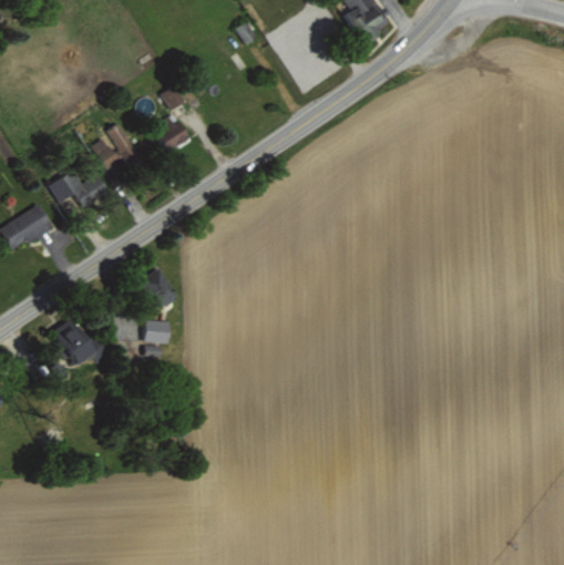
[(367,0),(344,0),(349,6),(339,13),(363,42),(371,36),(368,32),(383,20),(367,0)]
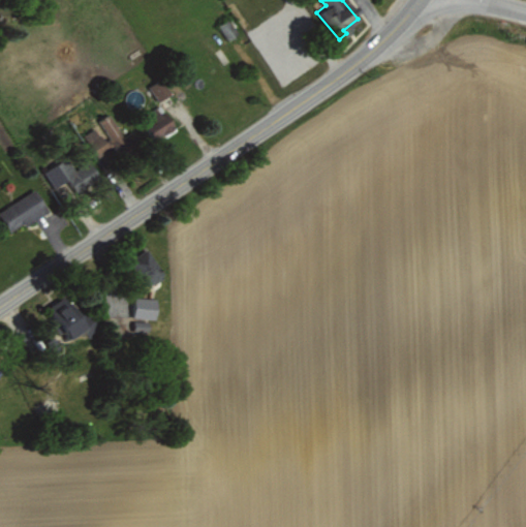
[(227,43),(238,37),(228,21),(218,27),(227,43)]
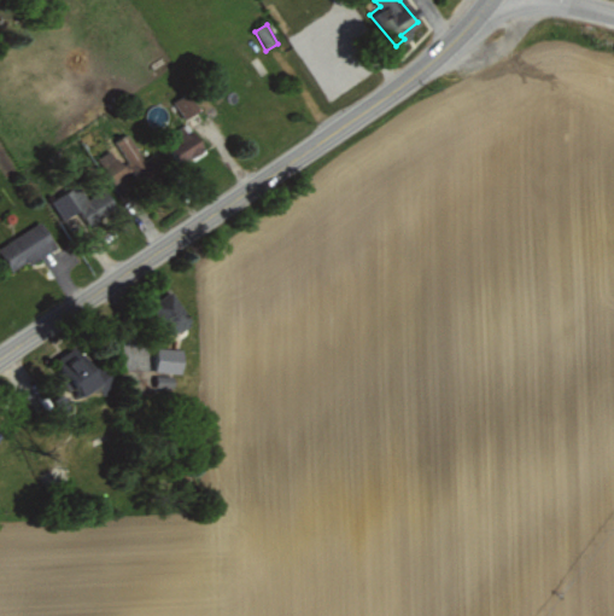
[(175,100),(185,120),(202,111),(192,93),(175,100)]
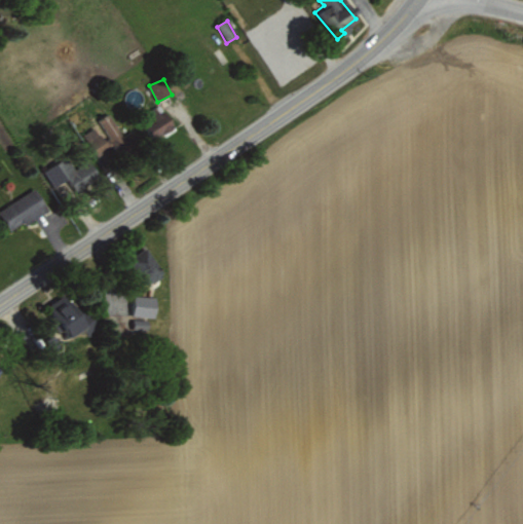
[(165,107),(142,119),(153,141),(177,128),(165,107)]
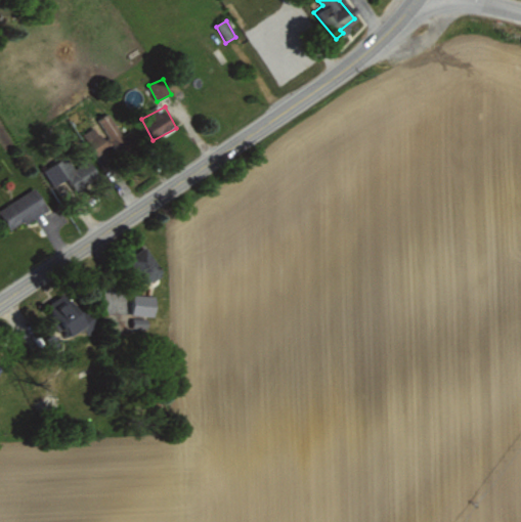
[(122,136),(111,114),(96,121),(99,128),(85,135),(96,157),(115,147),(118,151),(138,141),(133,131),(122,136)]
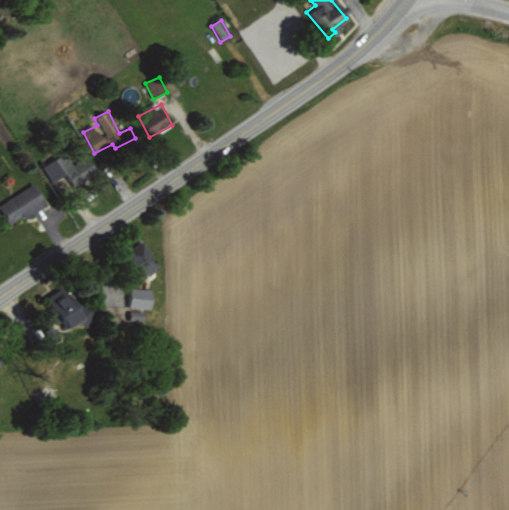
[(44,167),(53,183),(68,174),(77,188),(99,175),(88,157),(74,166),(66,153),(44,167)]
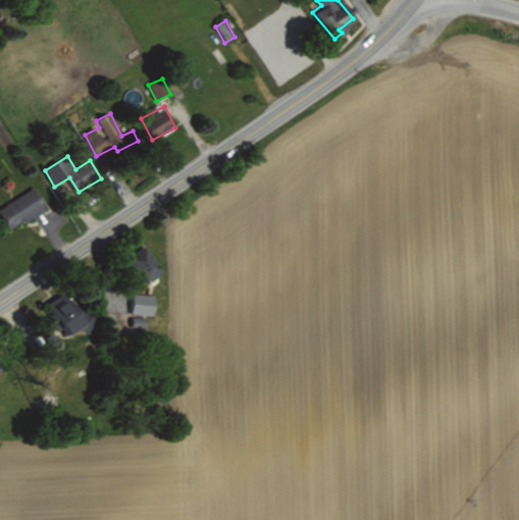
[(49,211),(39,189),(0,206),(0,208),(10,229),(49,211)]
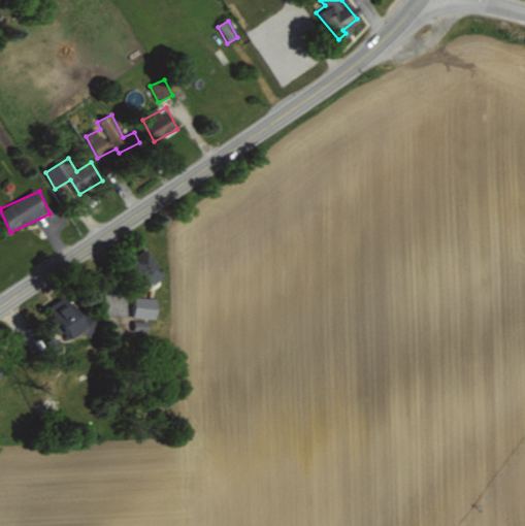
[(133,263),(150,285),(165,273),(149,252),(133,263)]
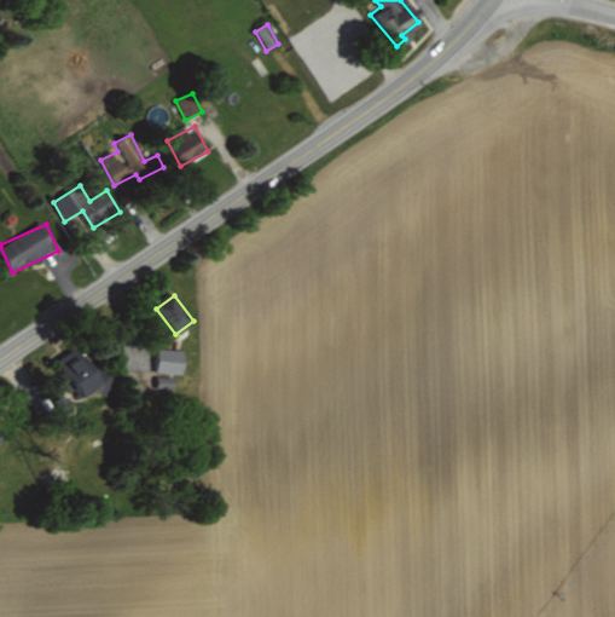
[(91,396),(99,387),(108,396),(120,384),(86,347),(64,368),(91,396)]
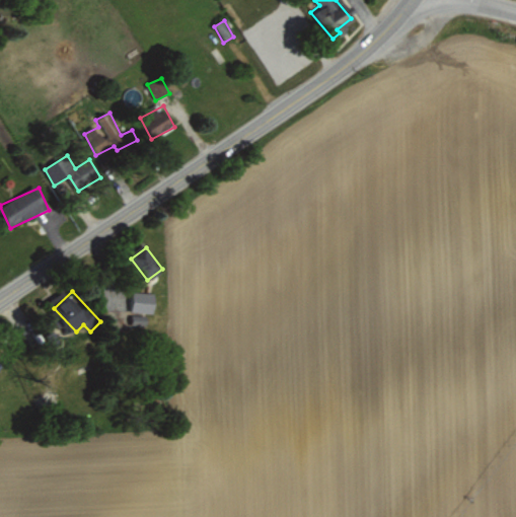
[(157,294),(134,293),(133,313),(156,314),(157,294)]
